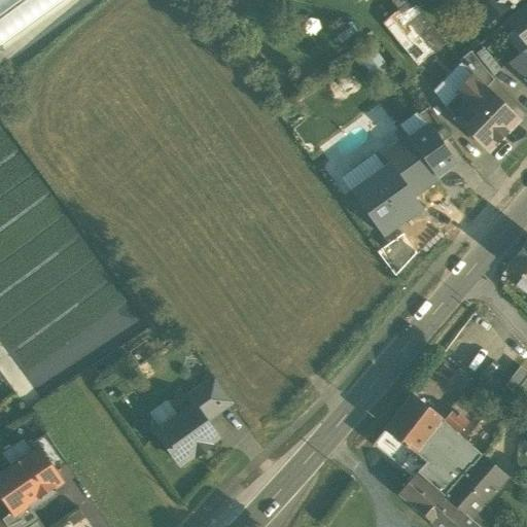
[(0,0),(0,45),(62,0),(0,0)]
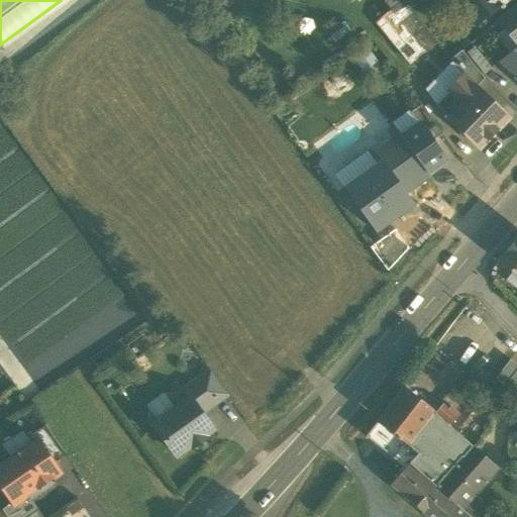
[(376,22),(410,64),(437,43),(402,0),(383,0),(391,9),(376,22)]
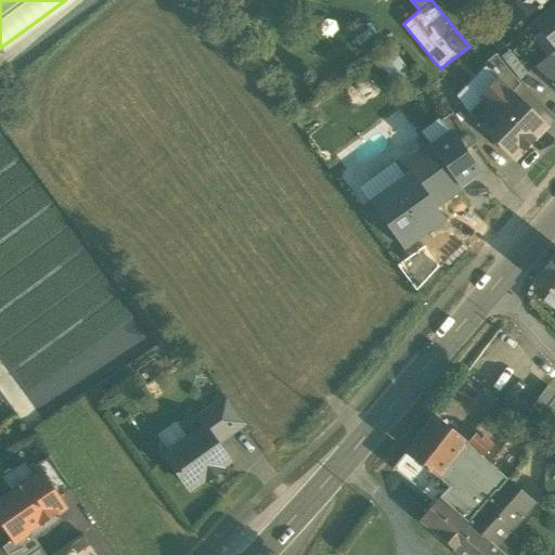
[(487,0),(511,29),(547,0),(487,0)]
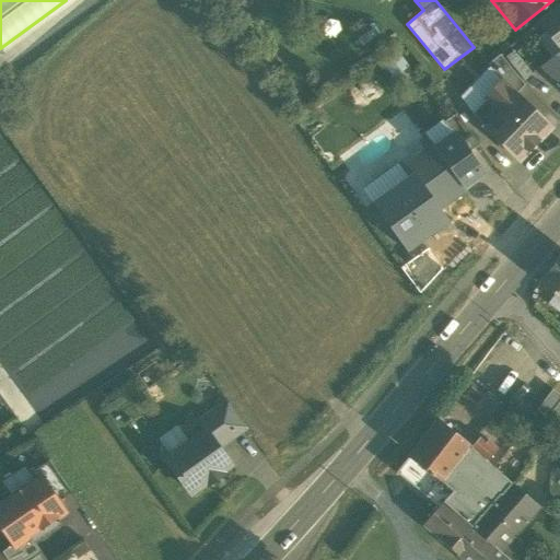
[(546,32),(559,48),(559,7),(538,23),(546,32)]
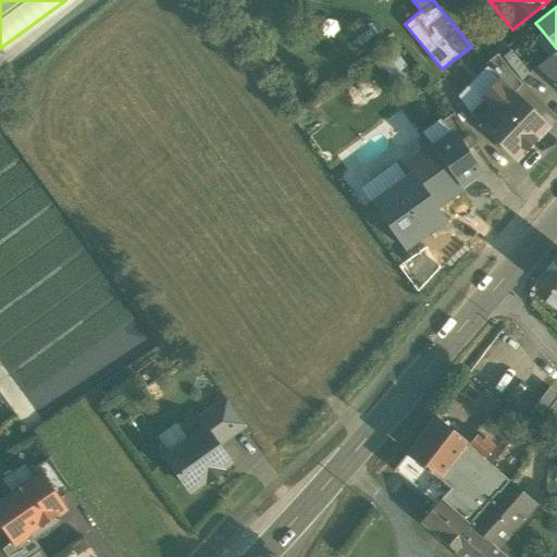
[(556,51),(556,48),(543,32),(533,39),(548,58),(556,51)]
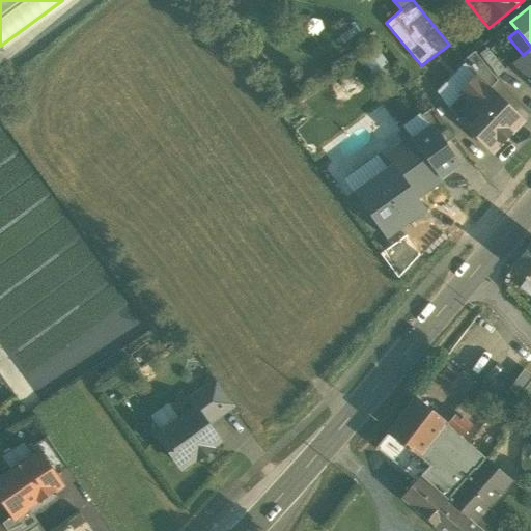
[(484,45),(474,52),(496,80),(506,72),(484,45)]
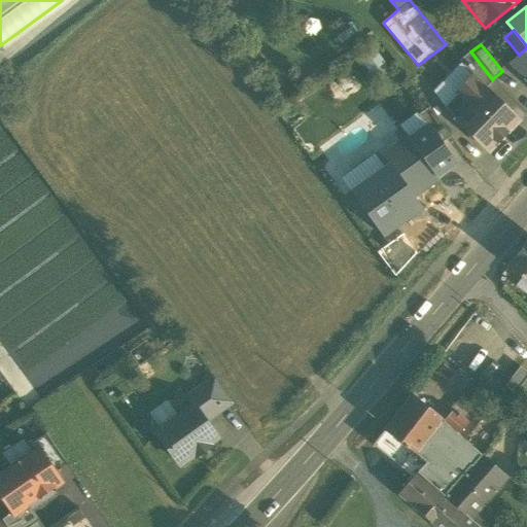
[(385,63),(374,47),(358,58),(369,74),(385,63)]
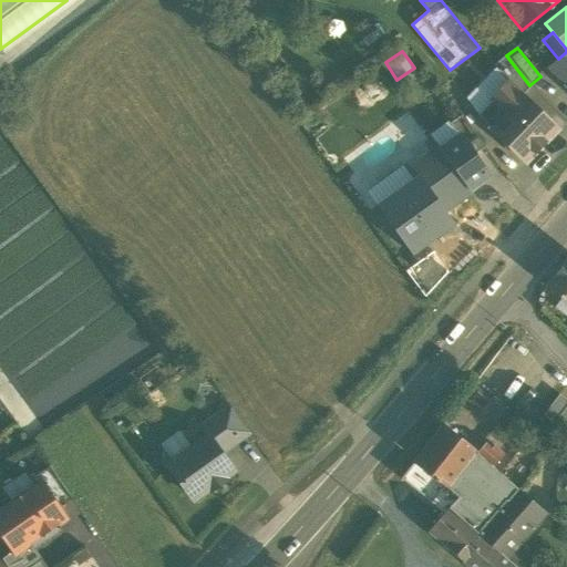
[(566,52),(558,59),(547,68),(566,85),(566,52)]
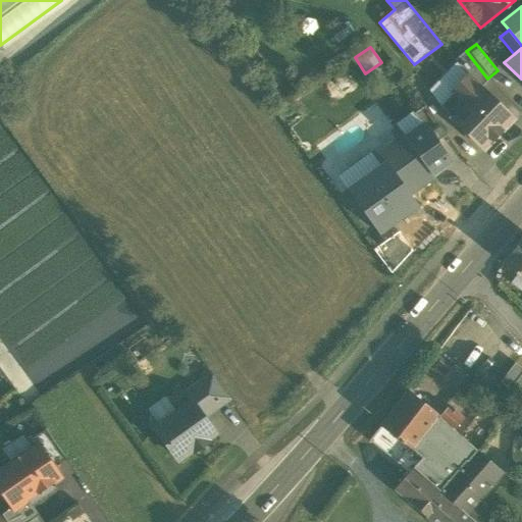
[(457,62),(469,76),(480,89),(489,80),(466,51),(455,60),(457,62)]
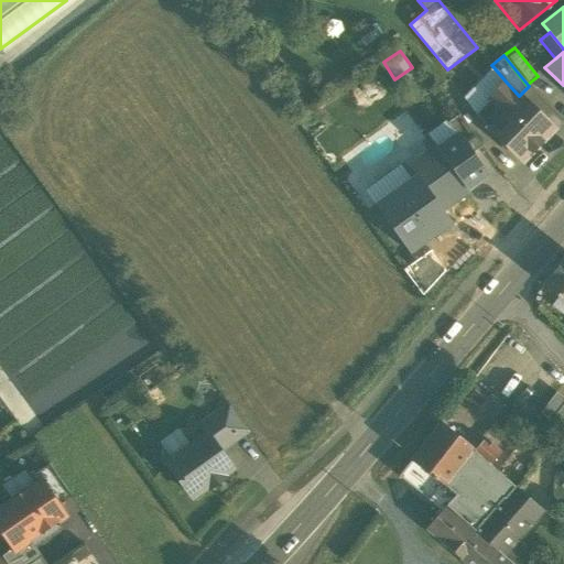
[(507,83),(494,67),(464,98),(476,115),(507,83)]
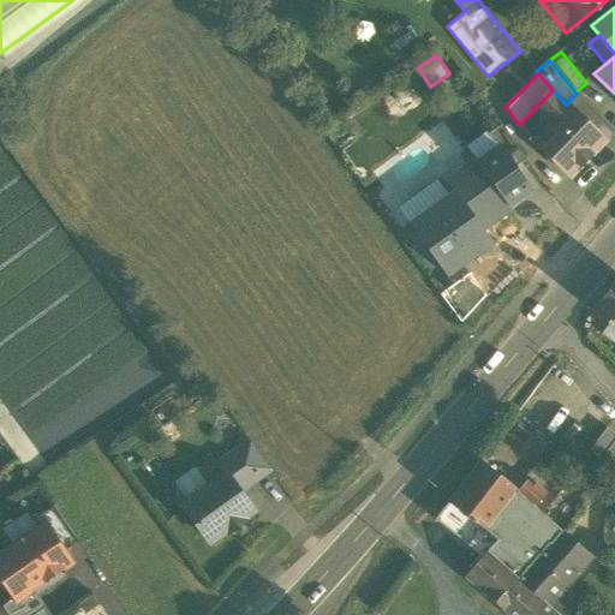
[(566,105),(553,90),(519,125),(535,141),(533,142),(569,177),(604,141),(566,105)]
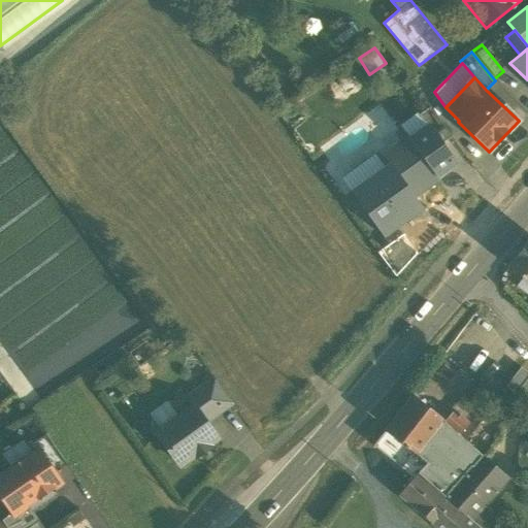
[(429,128),(441,144),(452,138),(430,108),(419,116),(428,128),(429,128)]
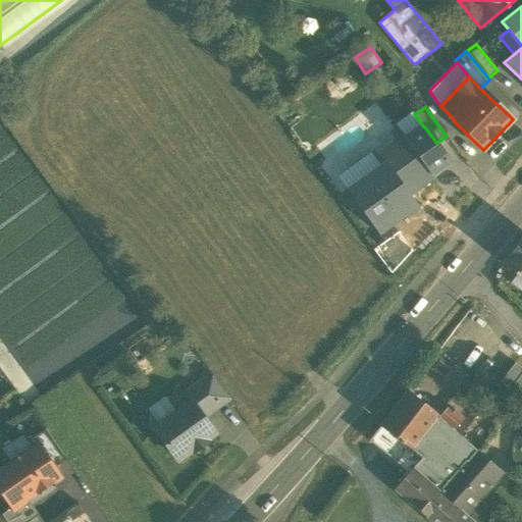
[(423,126),(414,114),(413,112),(395,124),(402,135),(406,140),(423,126)]
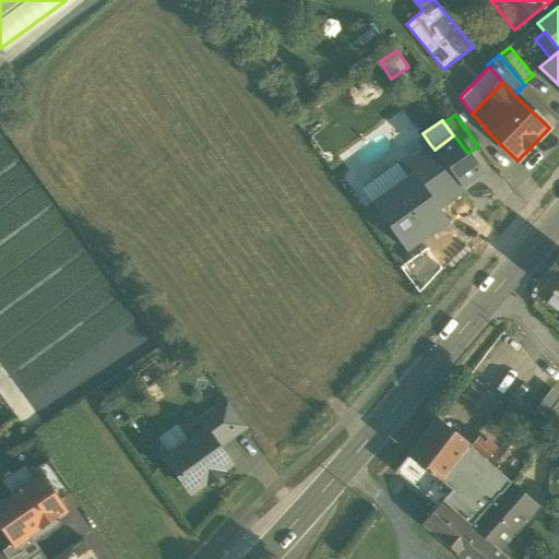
[(435,150),(463,189),(483,174),(467,153),(454,135),(453,135),(435,150)]
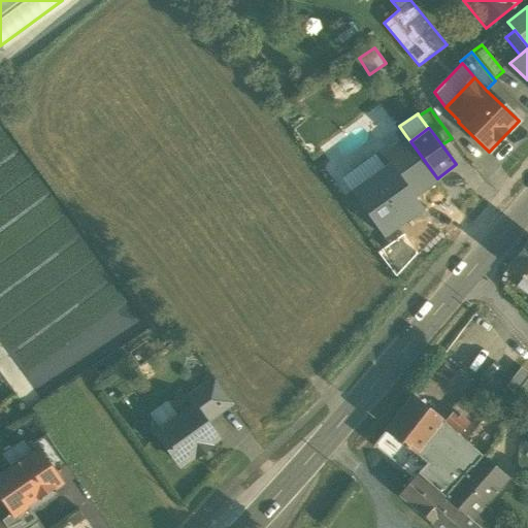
[(437,178),(410,141),(406,136),(377,157),(386,168),(352,192),(385,238),(424,210),(416,199),(439,182),(437,178)]
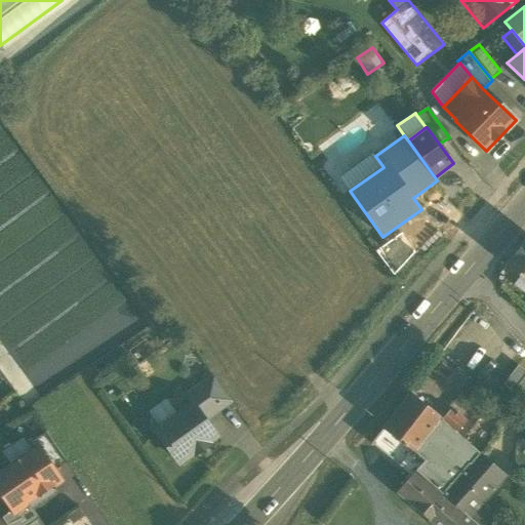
[(384,167),(375,156),(373,153),(338,176),(350,191),(384,167)]
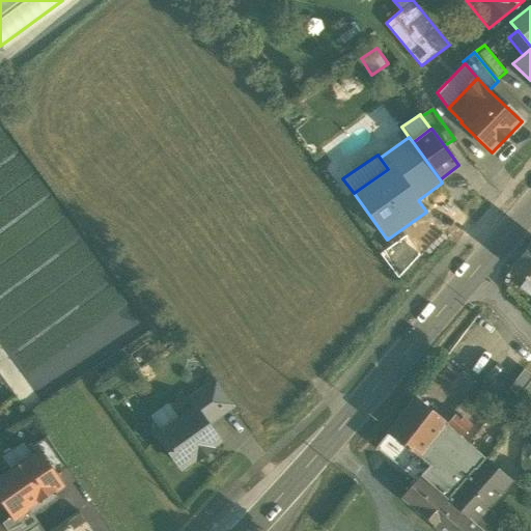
[(398,279),(420,256),(406,236),(381,254),(398,279)]
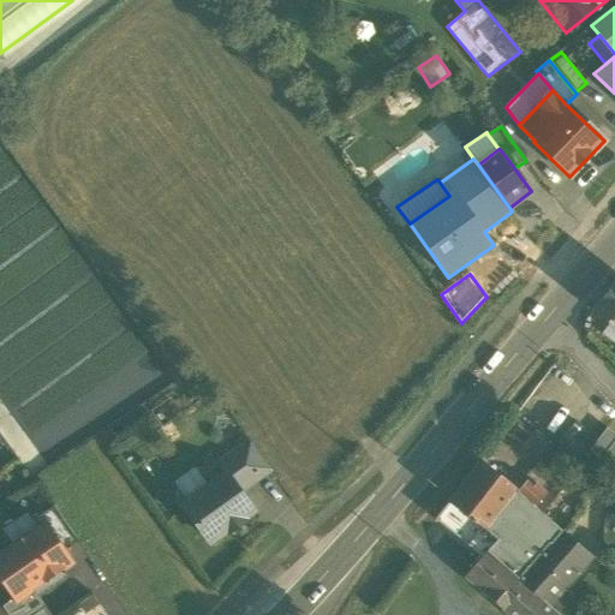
[(609,324),(614,329),(614,282),(592,311),(609,324)]
